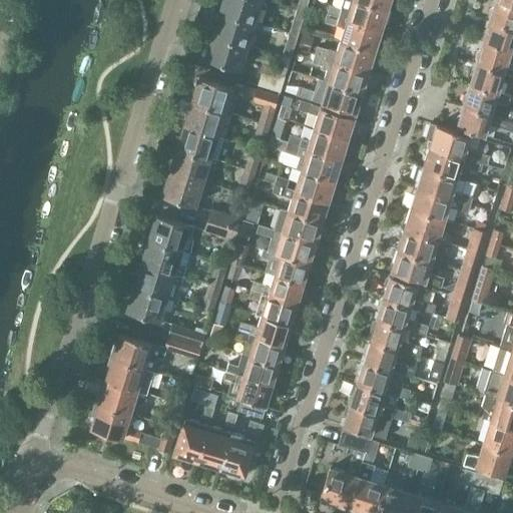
[(223,0),(220,11),(254,22),(261,0),(223,0)]
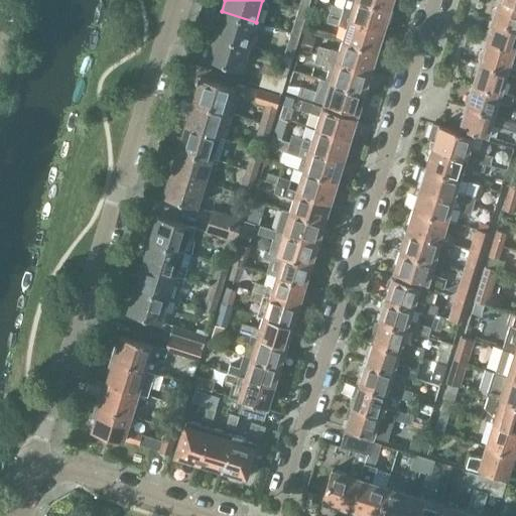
[(301,0),(298,10),(307,12),(310,0),(301,0)]
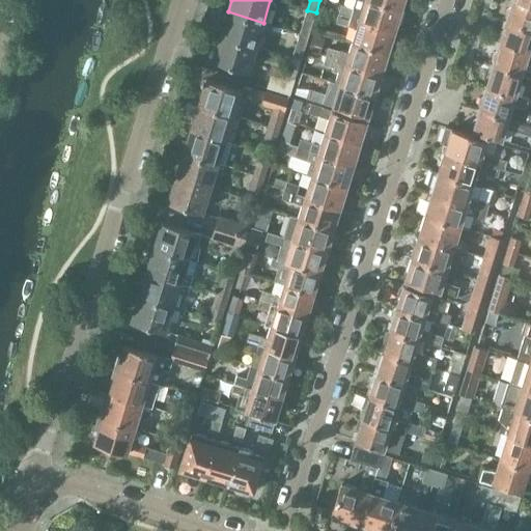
[(351,18),(359,20),(394,31),(401,9),(370,0),(356,0),(354,10),(351,18)]
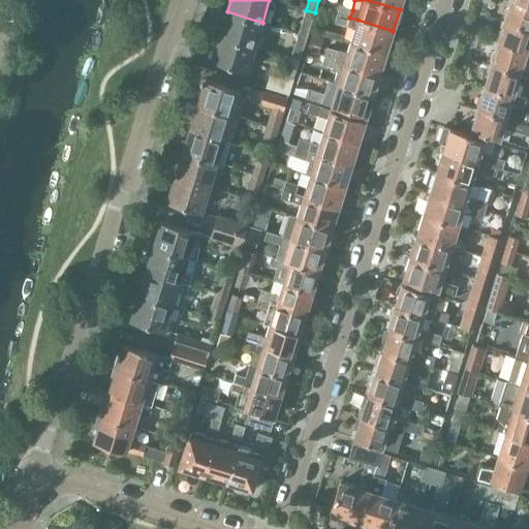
[(369,0),(400,9),(402,0),(369,0)]
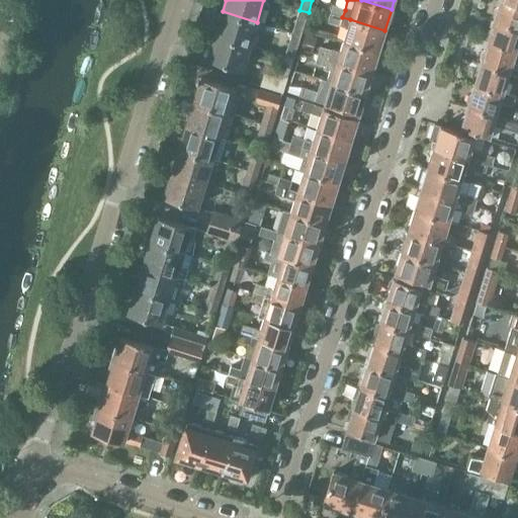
[(517,4),(503,0),(500,0),(494,20),(517,27),(517,4)]
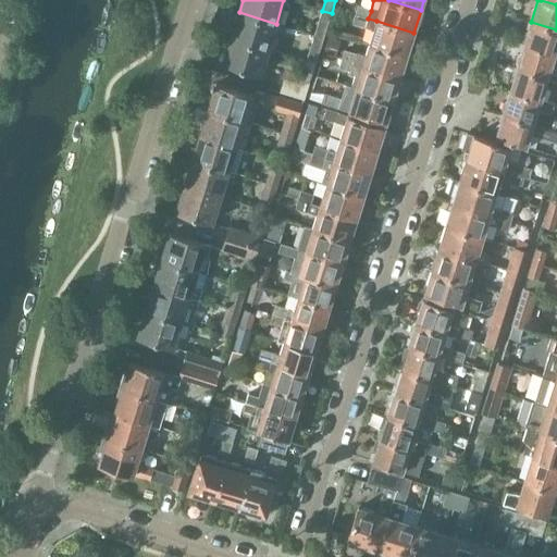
[(356,14),(368,19),(371,11),(358,7),(356,14)]
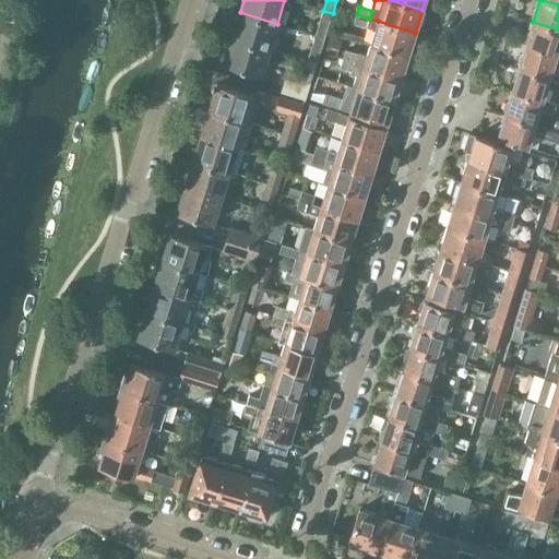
[(316,36),(324,39),(333,13),(323,11),(316,36)]
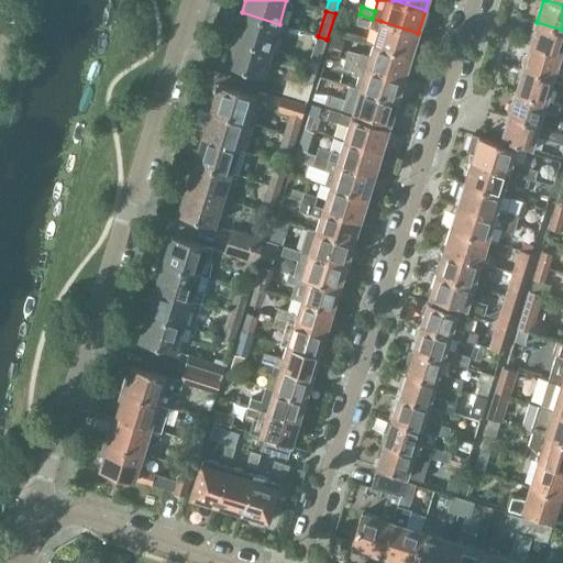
[(242,12),(233,39),(272,50),(279,24),(242,12)]
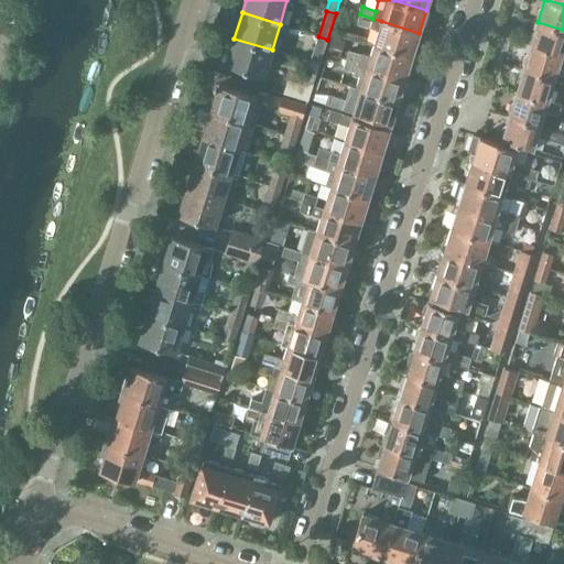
[(358,22),(370,26),(372,19),(360,14),(358,22)]
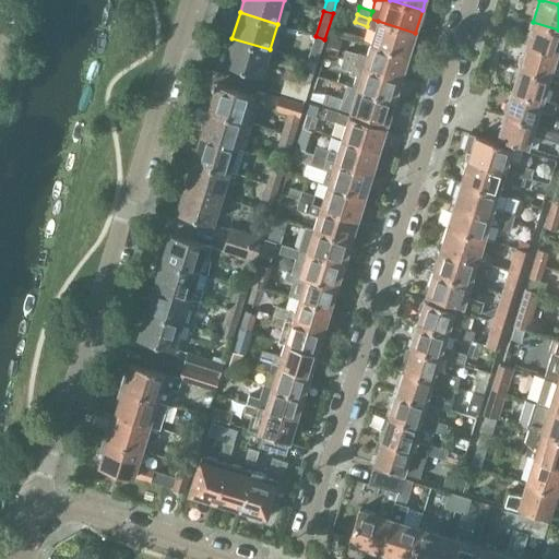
[(376,28),(371,44),(408,55),(415,33),(378,21),(369,19),(367,26),(376,28)]
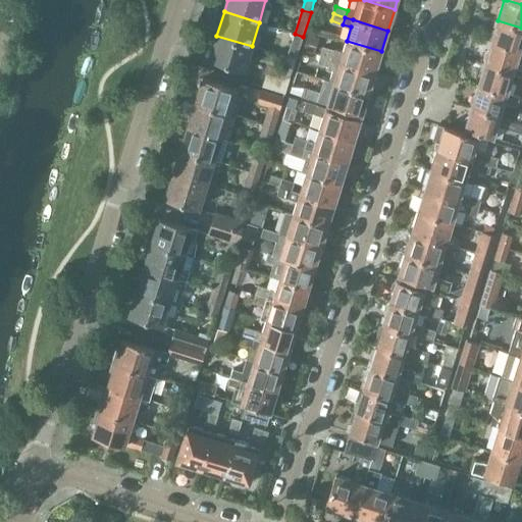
[(491,42),(520,51),(521,43),(521,28),(498,20),(491,42)]
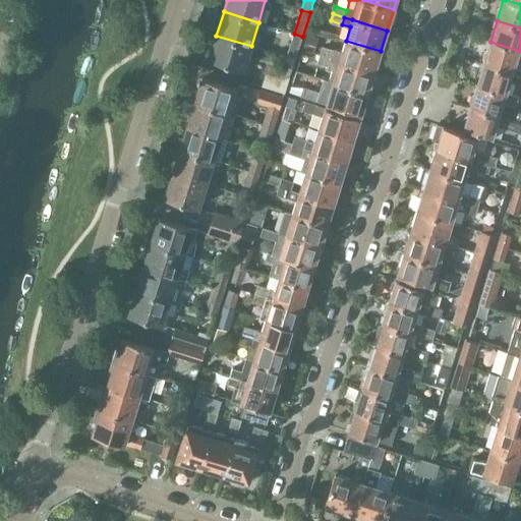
[(307,33),(301,50),(313,54),(319,37),(307,33)]
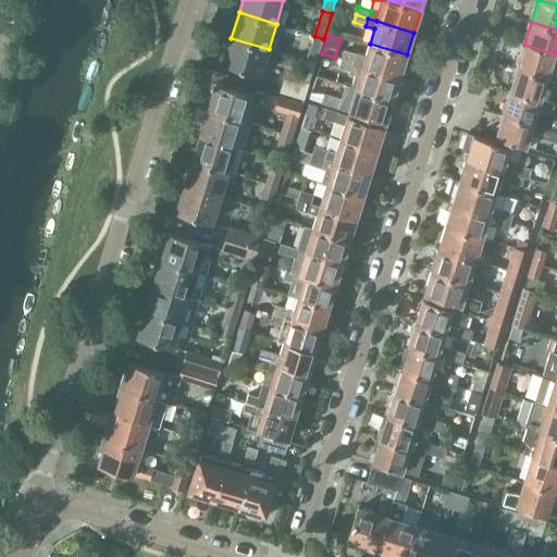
[(323,39),(314,36),(307,60),(316,63),(323,39)]
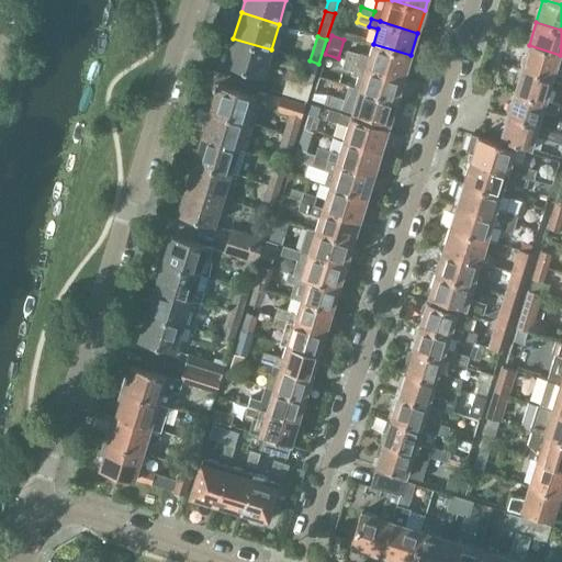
[(271,49),(233,38),(225,64),(262,76),(271,49)]
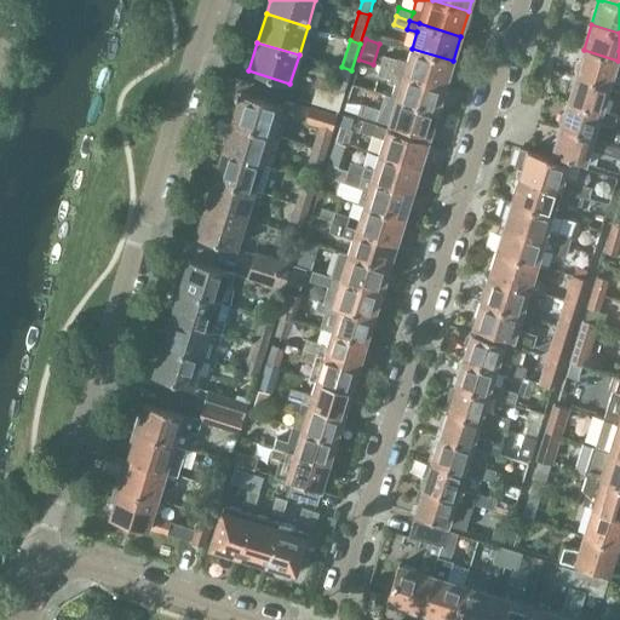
[(395,70),(403,73),(446,86),(453,61),(412,49),(407,63),(397,59),(397,62),(395,70)]
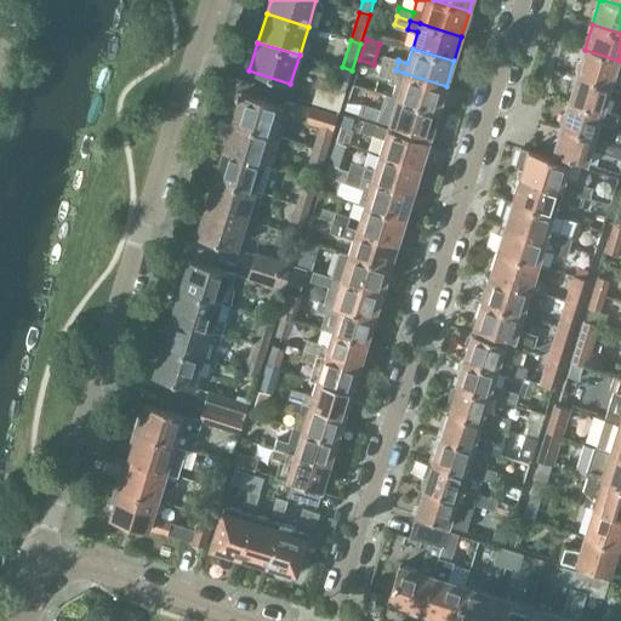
[(620,61),(619,61),(585,50),(576,77),(610,86),(615,70),(620,72),(620,61)]
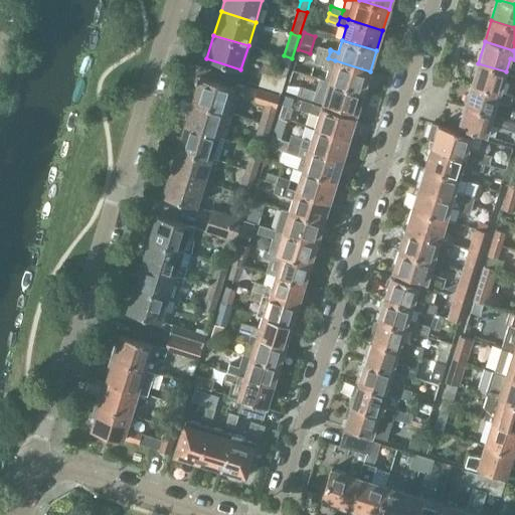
[(316,55),(328,58),(330,51),(318,47),(316,55)]
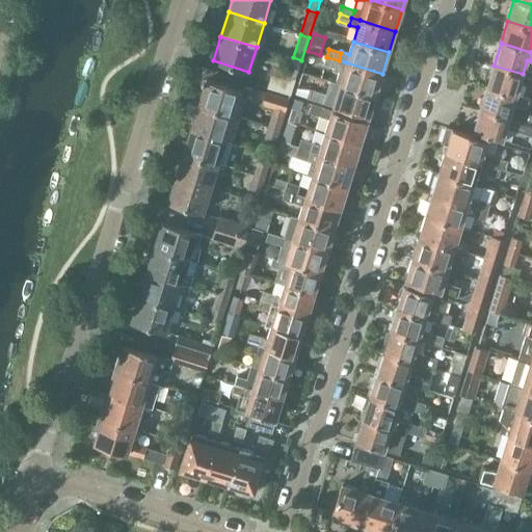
[(268,87),(291,95),(301,60),(293,57),(286,79),(272,75),(268,87)]
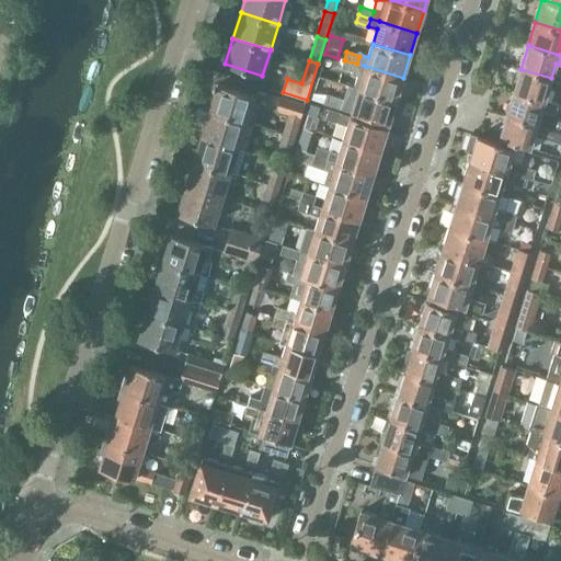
[(342,67),(355,71),(357,64),(344,60),(342,67)]
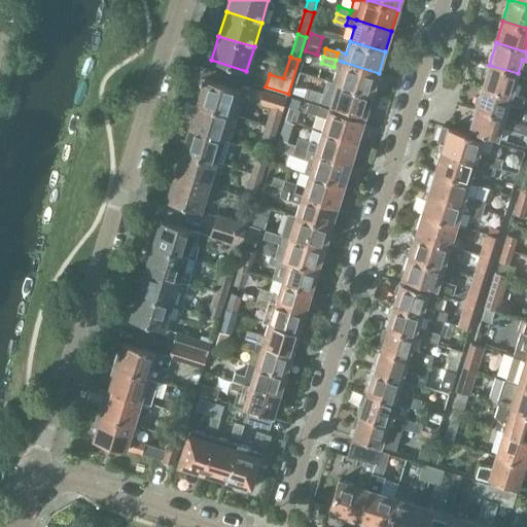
[(340,72),(337,83),(372,95),(379,73),(343,62),(336,60),(334,67),(332,69),(340,72)]
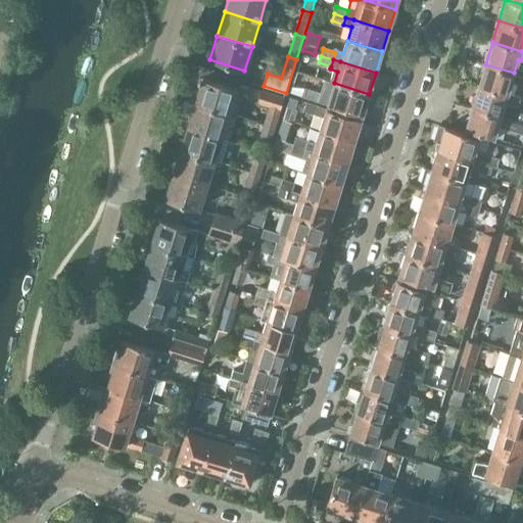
[(485,64),(479,86),(508,94),(512,82),(522,85),(522,75),(514,73),(485,64)]
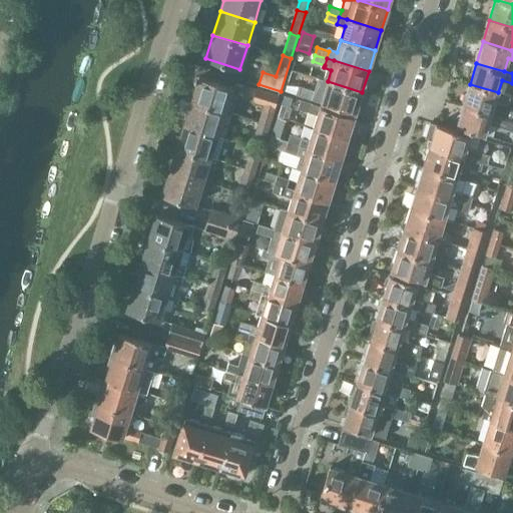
[(199,77),(192,101),(227,113),(239,116),(243,102),(236,99),(239,89),(199,77)]
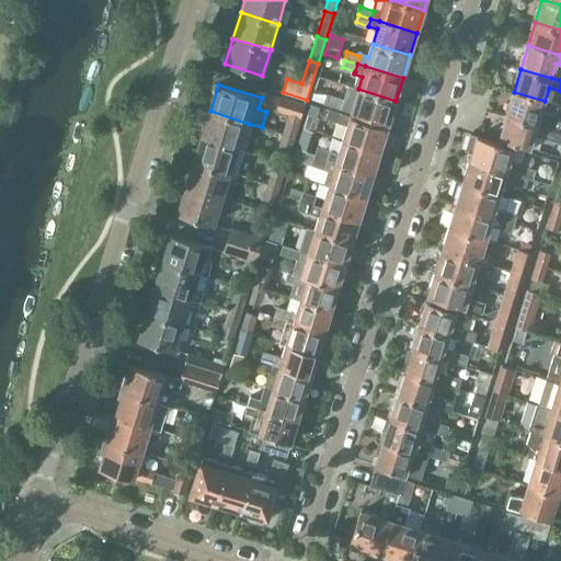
[(396,101),(358,89),(355,100),(328,91),(324,104),(389,124),(396,101)]
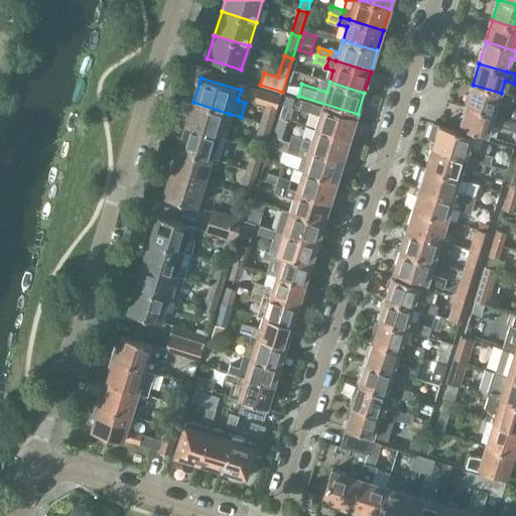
[(501,93),(473,85),(466,106),(494,115),(498,102),(510,106),(513,97),(501,93)]
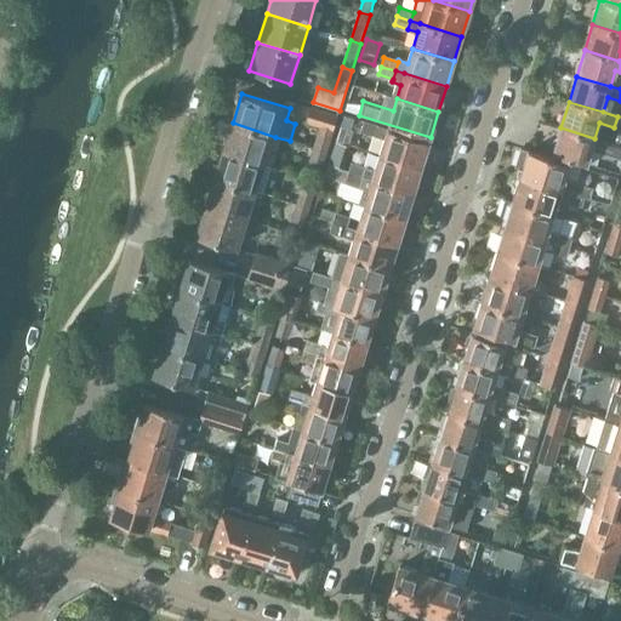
[(314,148),(326,153),(339,117),(311,108),(306,121),(322,126),(314,148)]
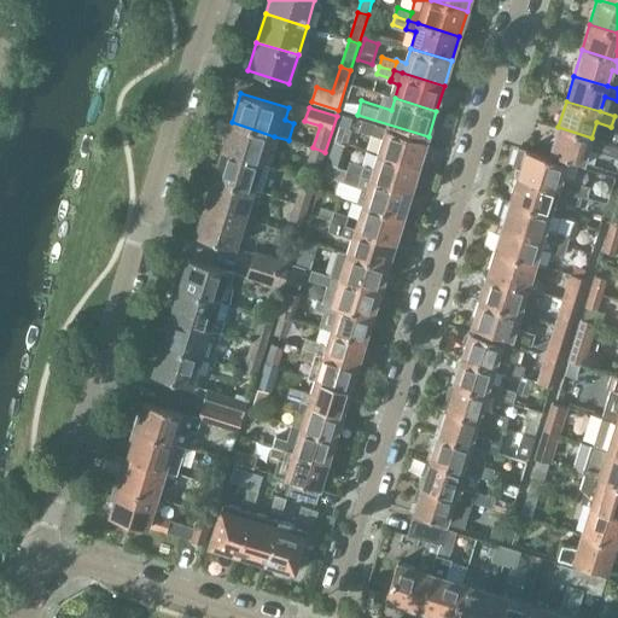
[(232,122),(222,151),(266,164),(274,136),(232,122)]
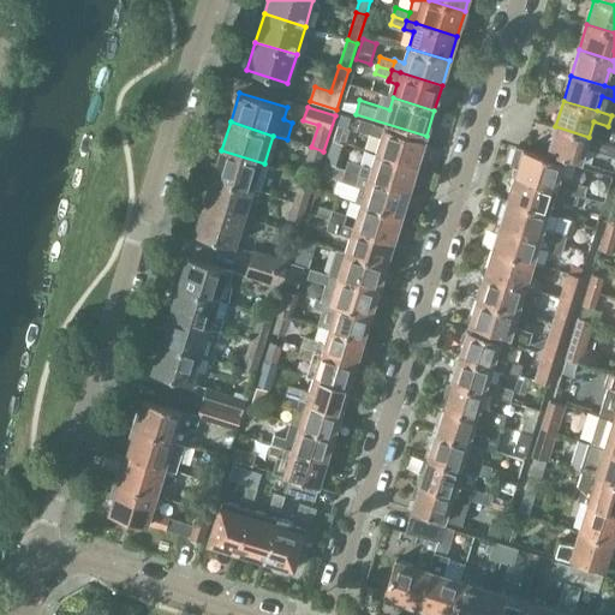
[(358,131),(371,136),(375,125),(362,121),(358,131)]
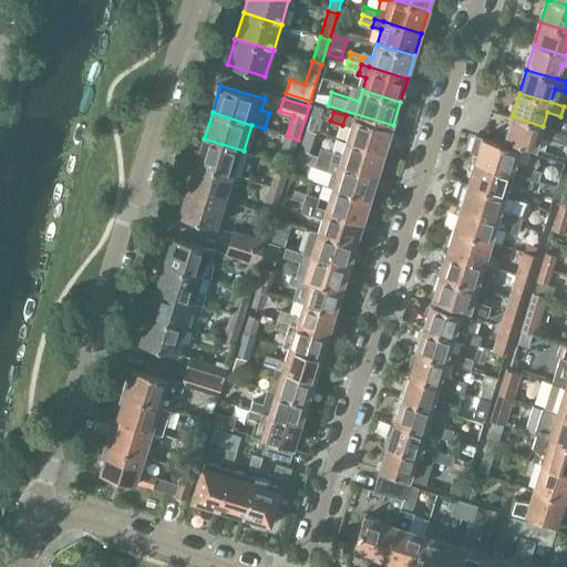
[(350,127),(347,141),(384,153),(392,130),(353,117),(346,115),(342,125),(350,127)]
